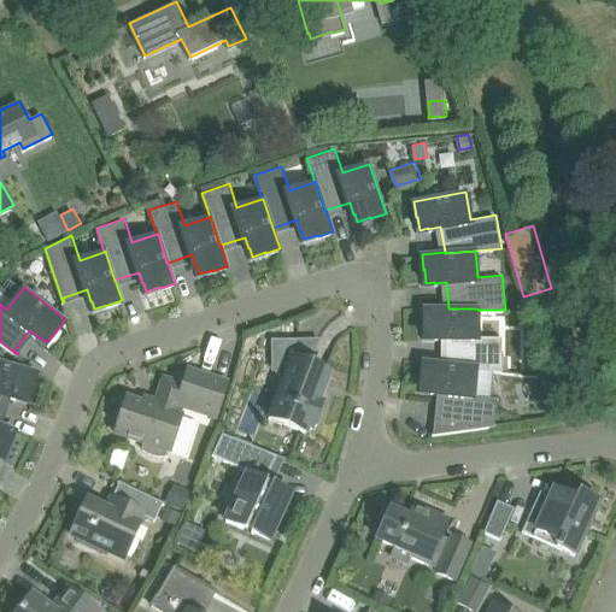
[(449,309),(449,307),(426,307),(424,323),(426,323),(426,336),(434,336),(434,337),(446,337),(446,363),(446,364),(493,369),(493,370),(503,370),(503,368),(508,368),(508,354),(503,354),(503,336),(477,335),(477,310),(477,309),(449,309)]
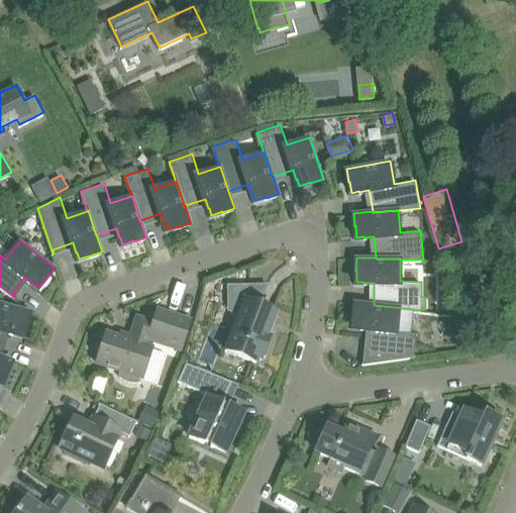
[(260,305),(269,283),(241,283),(241,286),(231,286),(231,307),(240,311),(226,348),(258,361),(259,356),(262,357),(264,354),(266,355),(273,339),(270,338),(271,335),(268,334),(276,314),(277,311),(260,305)]
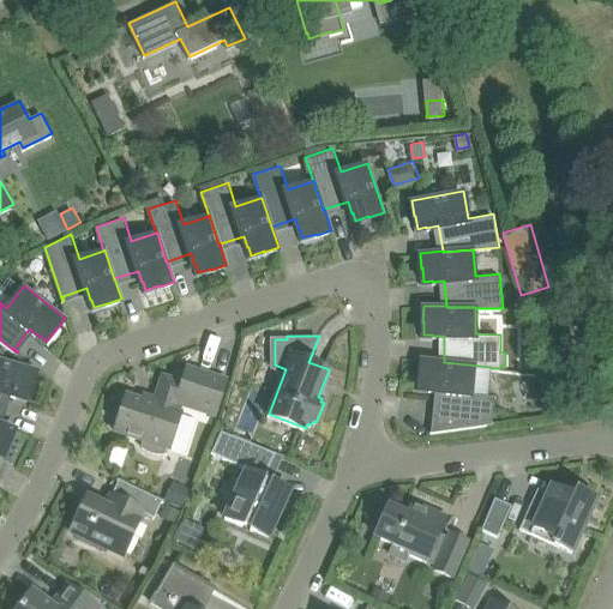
[(0,416),(7,392),(11,393),(19,396),(19,395),(28,397),(31,384),(32,384),(36,369),(1,360),(5,348),(0,347),(0,416)]
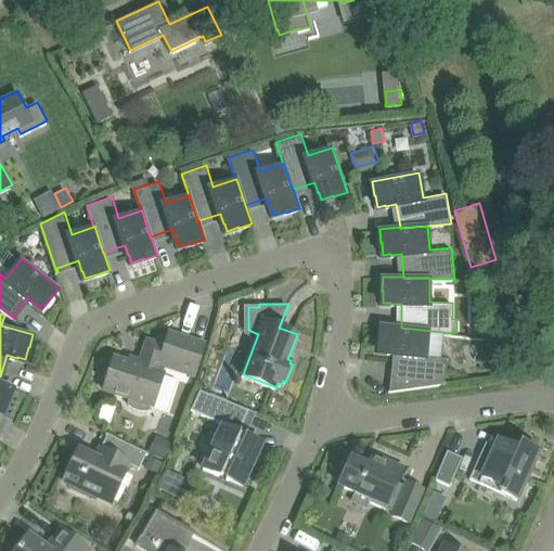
[(381,338),(379,350),(387,351),(387,353),(393,353),(398,354),(394,388),(389,389),(389,391),(446,383),(448,357),(441,356),(443,333),(443,332),(401,328),(401,327),(397,325),(382,324),(379,338),(381,338)]
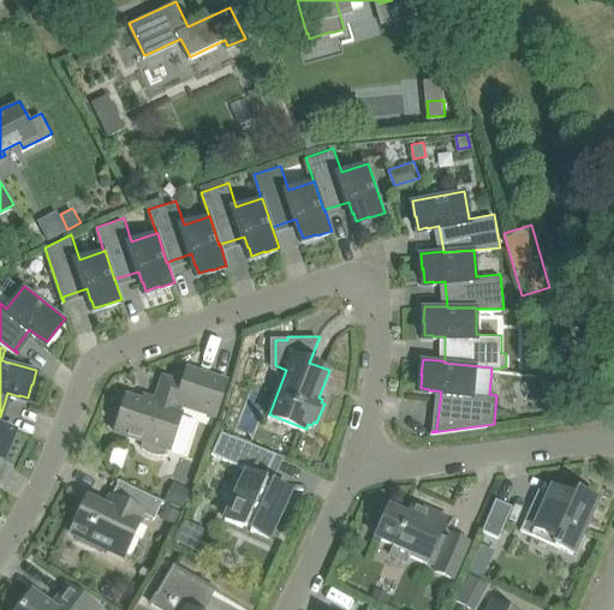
[(216,413),(227,378),(189,366),(183,381),(165,375),(155,404),(127,394),(115,430),(145,438),(143,446),(148,449),(153,452),(159,453),(165,453),(167,446),(171,447),(182,412),(174,410),(177,400),(216,413)]
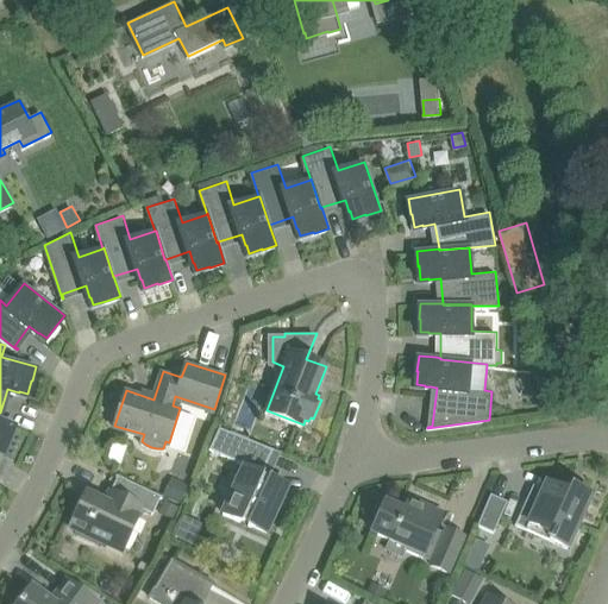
[(0,448),(4,451),(10,438),(16,425),(0,417),(0,448)]
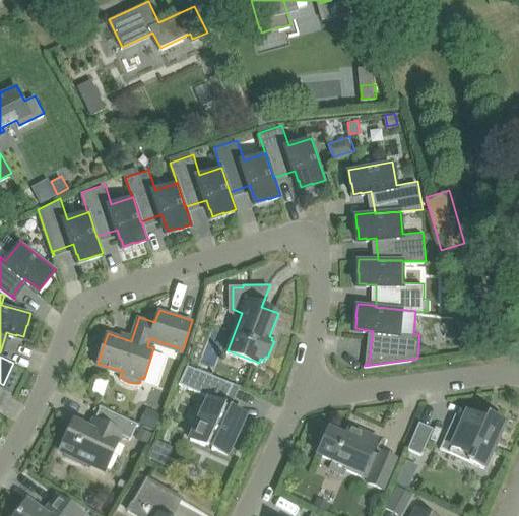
[(230,409),(222,406),(234,382),(188,364),(179,382),(209,395),(190,437),(206,444),(207,441),(213,444),(212,447),(228,454),(246,414),(231,407),(230,409)]
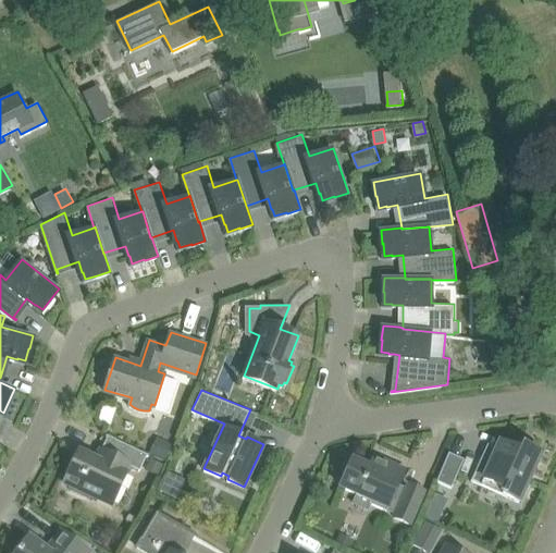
[(149,455),(149,453),(107,433),(106,434),(108,435),(97,457),(88,453),(87,455),(78,452),(65,479),(73,482),(71,487),(89,495),(91,491),(113,502),(131,464),(140,468),(147,454),(149,455)]
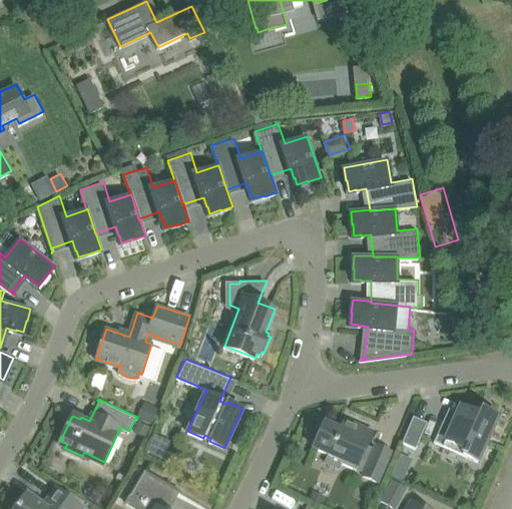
[(147,402),(140,417),(152,423),(159,407),(147,402)]
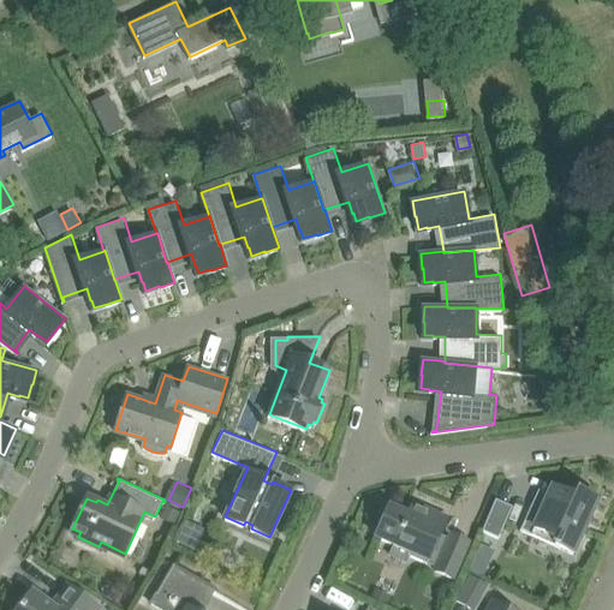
[(540,488),(520,527),(534,533),(536,526),(558,537),(555,543),(573,551),(598,498),(579,490),(577,496),(553,485),(549,492),(540,488)]
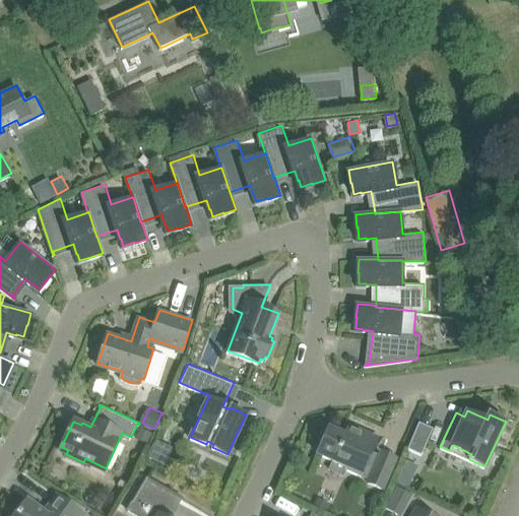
[(419,421),(408,447),(423,453),(434,427),(419,421)]
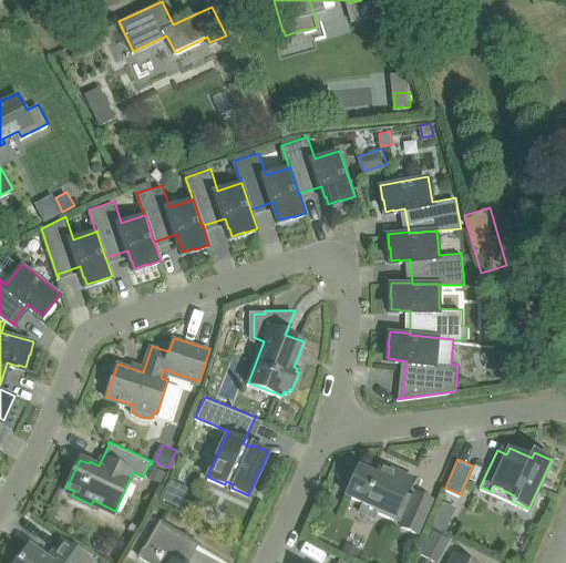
[(353,469),(346,487),(349,489),(347,493),(363,501),(378,508),(377,510),(378,511),(394,518),(395,514),(404,519),(403,522),(402,524),(418,531),(432,498),(417,491),(414,494),(405,491),(412,476),(382,462),(378,473),(359,466),(357,470),(353,469)]
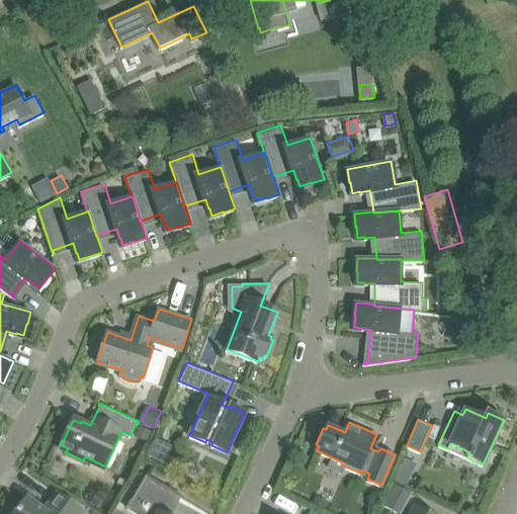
[(142,425),(137,435),(147,440),(151,430),(142,425)]
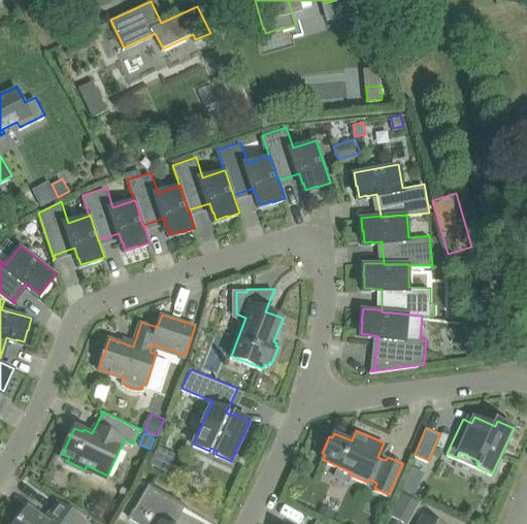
[(407,477),(403,487),(416,492),(420,483),(407,477)]
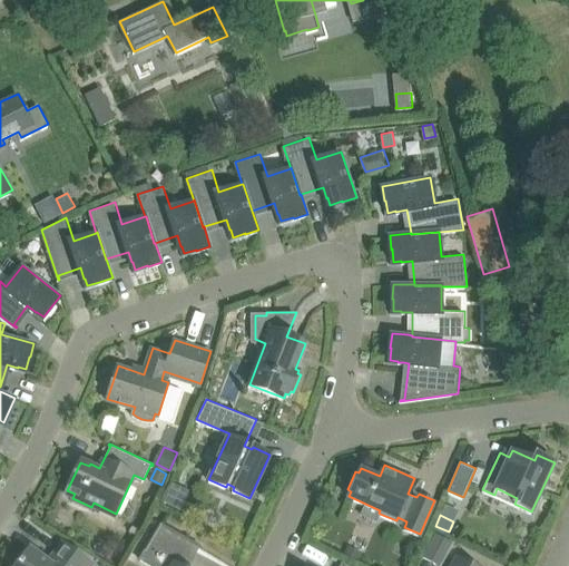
[(145,548),(140,557),(154,565),(158,565),(163,558),(164,559),(173,564),(170,565),(185,565),(198,545),(179,534),(175,532),(160,523),(145,548)]
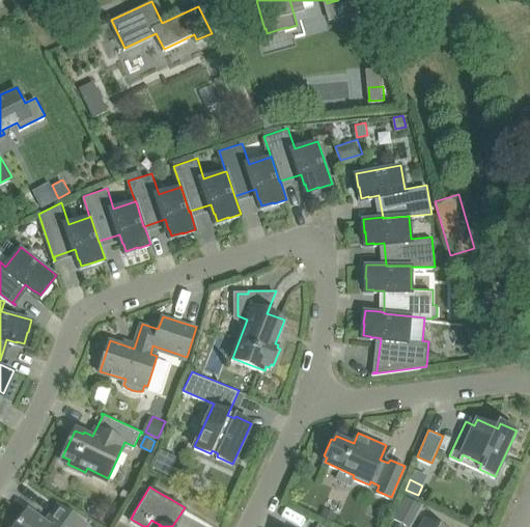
[(408,495),(395,518),(411,526),(423,503),(408,495)]
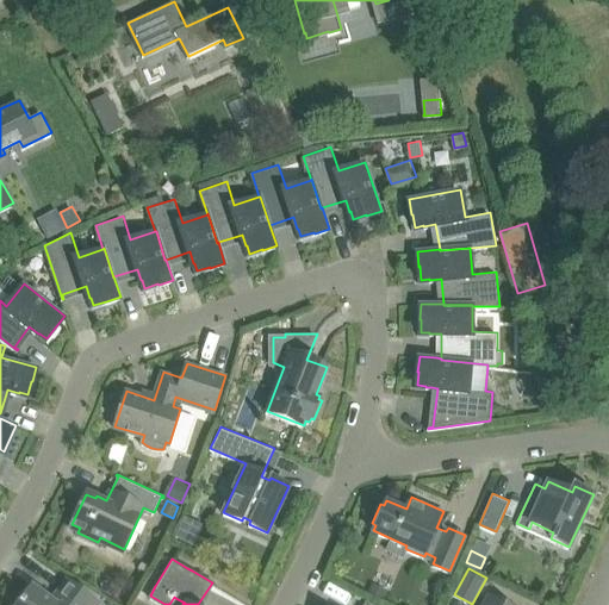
[(93,604),(98,600),(67,578),(56,593),(61,597),(55,604),(51,602),(53,600),(32,585),(17,604),(93,604)]
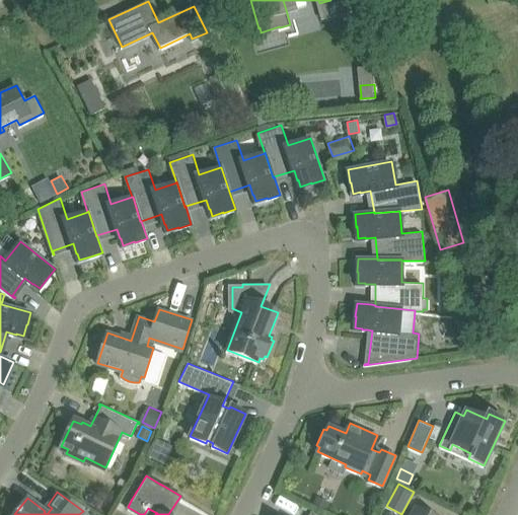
[(317,495),(313,504),(326,510),(330,501),(317,495)]
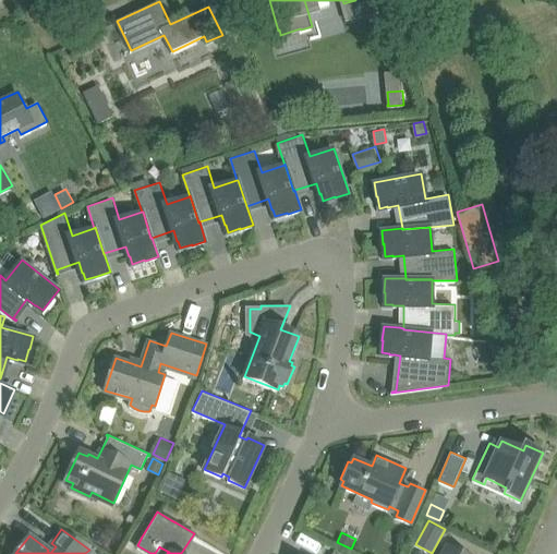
[(467,553),(448,543),(442,553),(467,553)]
